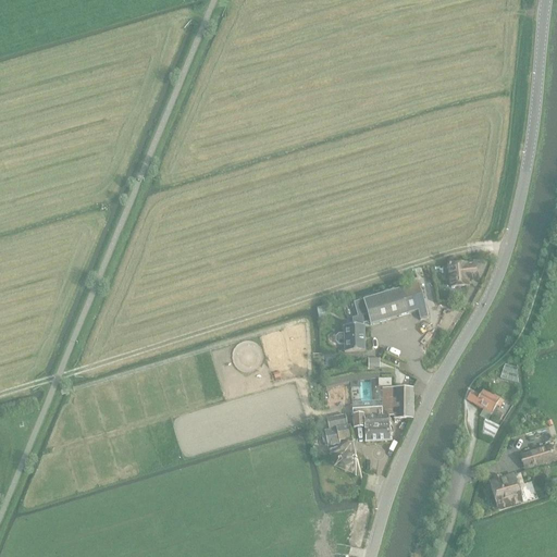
[(466,267),(466,264),(449,267),(449,269),(448,270),(449,275),(450,276),(452,288),(468,286),(468,281),(478,280),(477,265),(466,267)]
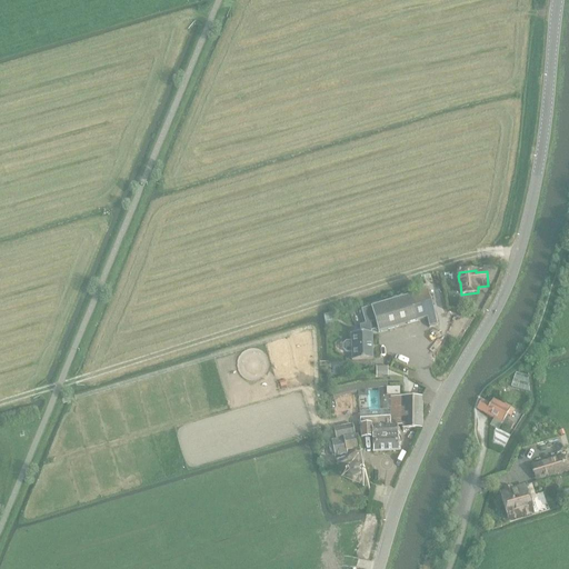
[(371,308),(369,308),(375,330),(378,329),(379,333),(427,319),(430,328),(438,326),(428,291),(371,308)]
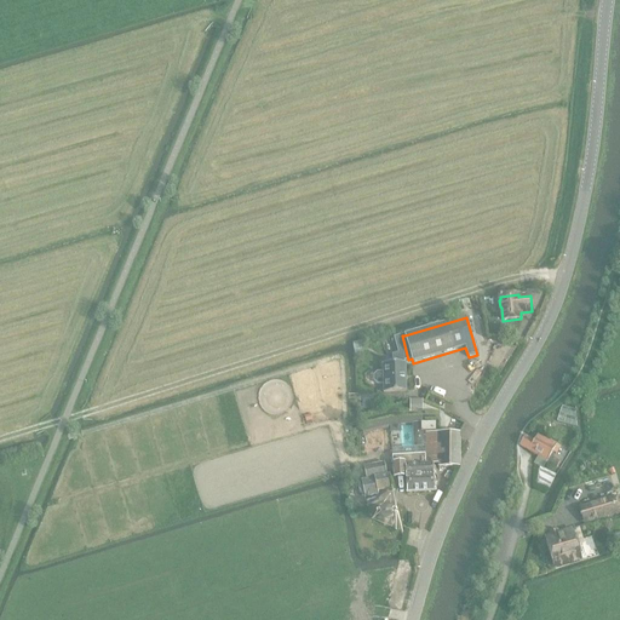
[(378,373),(374,377),(374,382),(378,384),(384,384),(384,394),(407,392),(406,363),(405,363),(405,361),(408,360),(402,336),(395,338),(400,354),(394,355),(394,363),(383,363),(384,373),(378,373)]
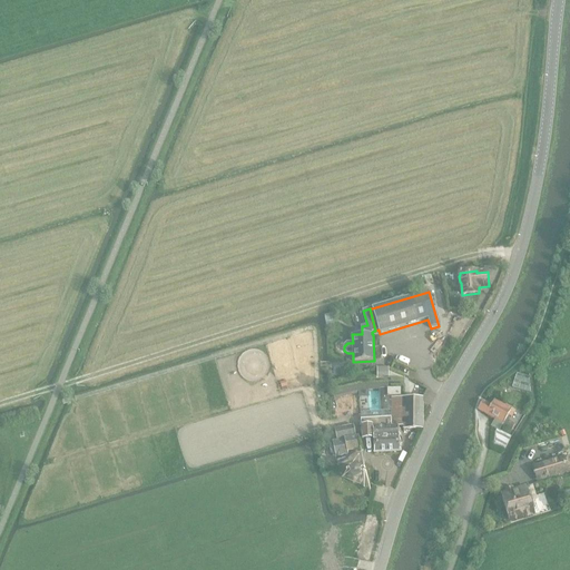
[(512,387),(530,393),(529,379),(517,374),(512,387)]
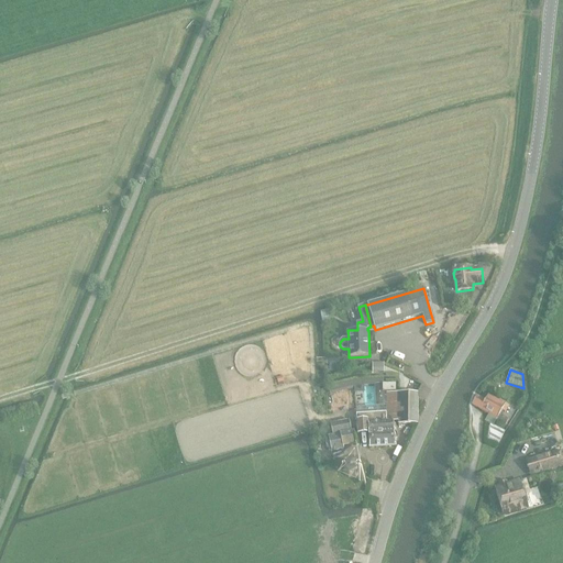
[(387,395),(387,414),(388,417),(394,417),(394,421),(399,421),(399,424),(416,423),(417,394),(387,395)]
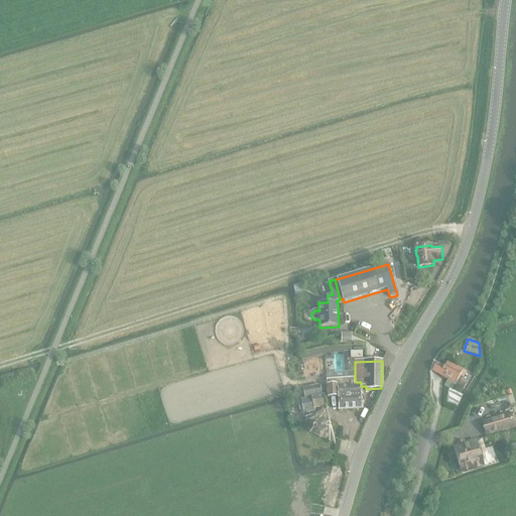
[(437,363),(432,370),(448,380),(446,384),(444,386),(448,388),(446,402),(449,404),(449,403),(457,406),(463,396),(453,390),(455,385),(463,390),(466,385),(458,380),(460,377),(463,379),(466,373),(447,362),(444,367),(437,363)]
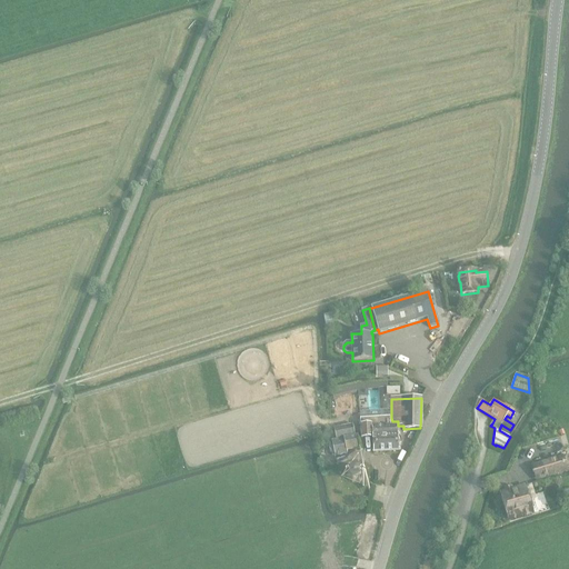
[(398,426),(398,421),(392,421),(391,418),(381,418),(381,419),(360,420),(361,439),(372,438),(373,453),(400,452),(398,426)]
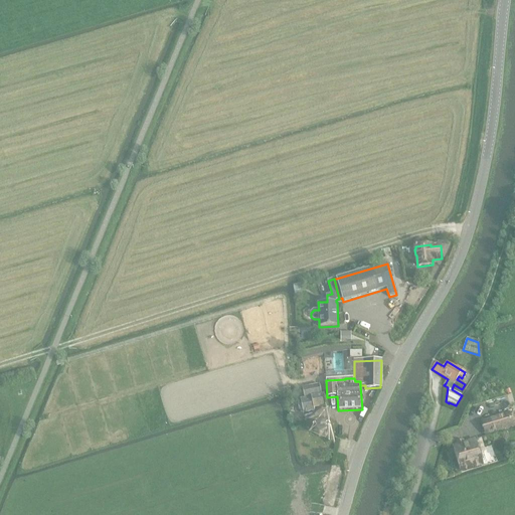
[(321,386),(310,388),(303,389),(304,394),(305,398),(301,399),(303,412),(314,410),(313,408),(326,406),(324,394),(321,395),(321,386)]
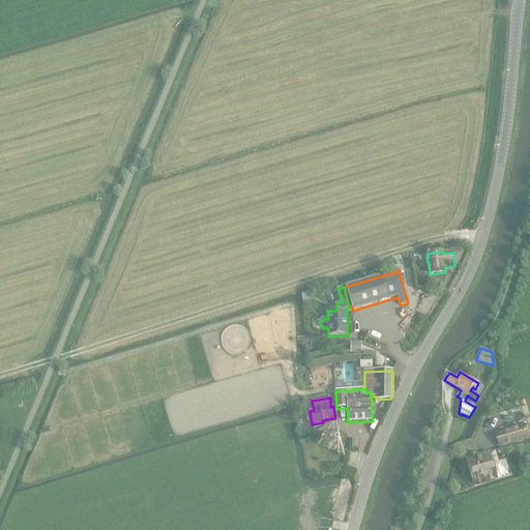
[(523,427),(497,435),(500,447),(527,440),(523,427)]
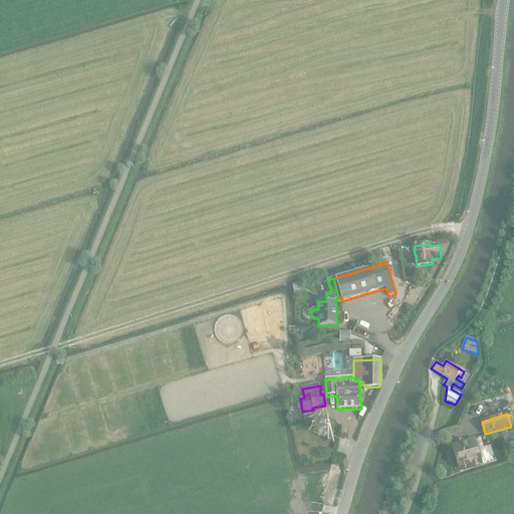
[(328,432),(329,430),(329,428),(328,427),(326,424),(325,423),(323,423),(322,422),(321,422),(319,422),(318,423),(316,424),(315,426),(314,427),(313,428),(313,429),(313,431),(314,433),(314,434),(316,436),(317,437),(319,437),(321,438),(323,437),(324,437),(326,436),(328,434),(328,432)]
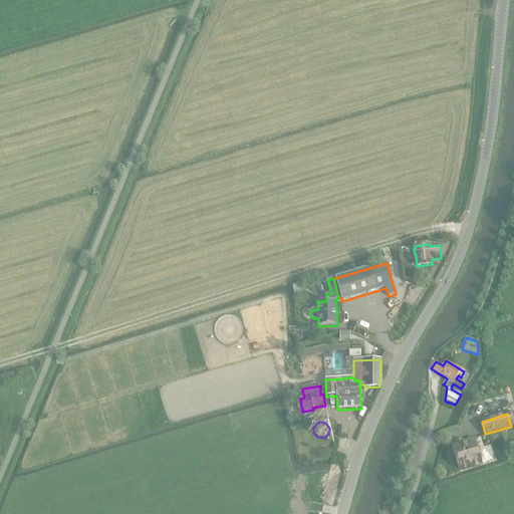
[(457,450),(453,452),(454,452),(455,452),(459,465),(458,465),(458,466),(472,462),(473,465),(481,462),(486,460),(483,451),(484,451),(481,443),(475,444),(469,446),(468,444),(456,448),(457,450)]
